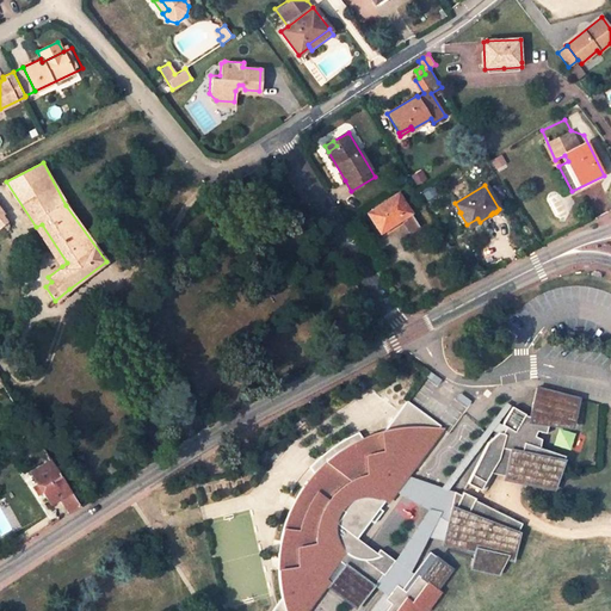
[(425,192),(430,199),(439,193),(434,186),(425,192)]
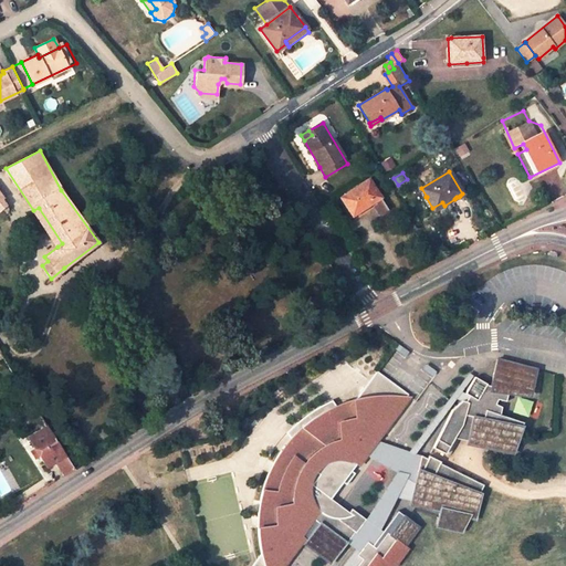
[(379,215),(387,209),(369,180),(342,197),(352,215),(365,207),(366,206),(368,205),(369,203),(370,202),(371,202),(374,206),(379,215)]
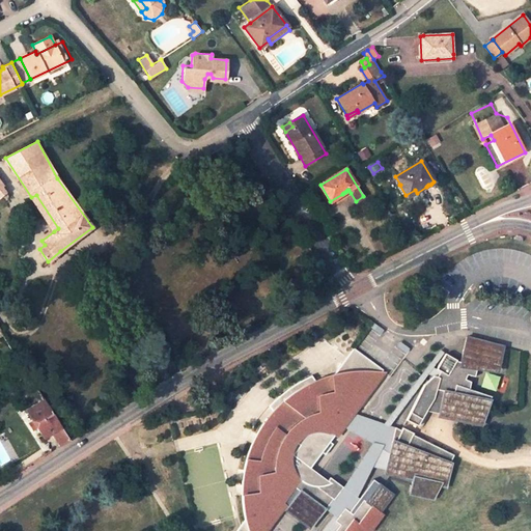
[(392,178),(404,200),(408,198),(406,195),(399,185),(400,185),(395,176),(392,178)]
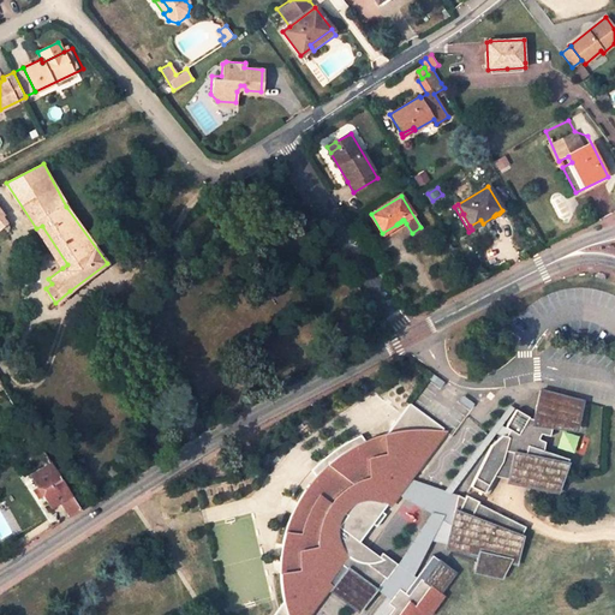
[(472,230),(473,232),(496,219),(494,216),(483,224),(481,220),(470,226),(472,230)]
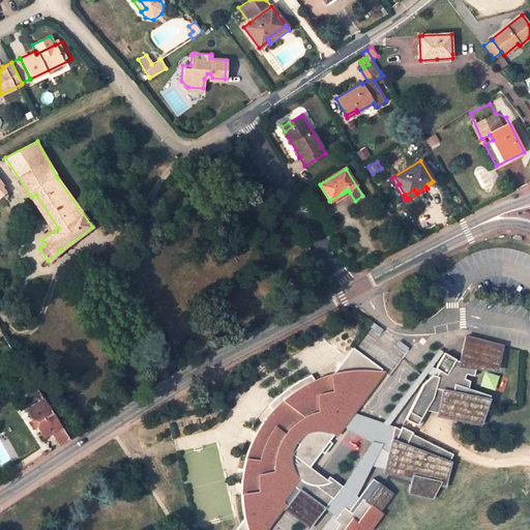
[(329,201),(331,204),(344,197),(342,194),(329,201)]
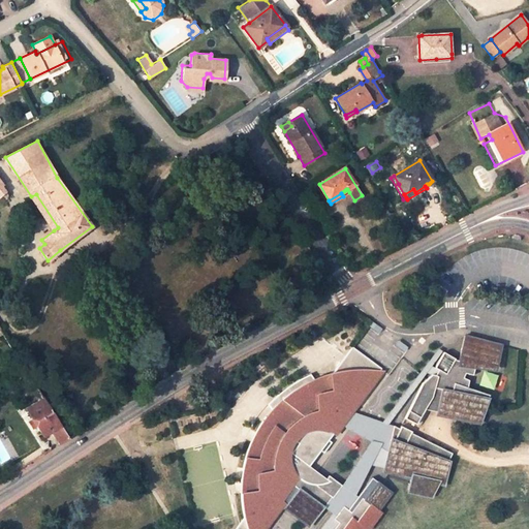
[(36,194),(31,196),(54,230),(58,227),(36,194)]
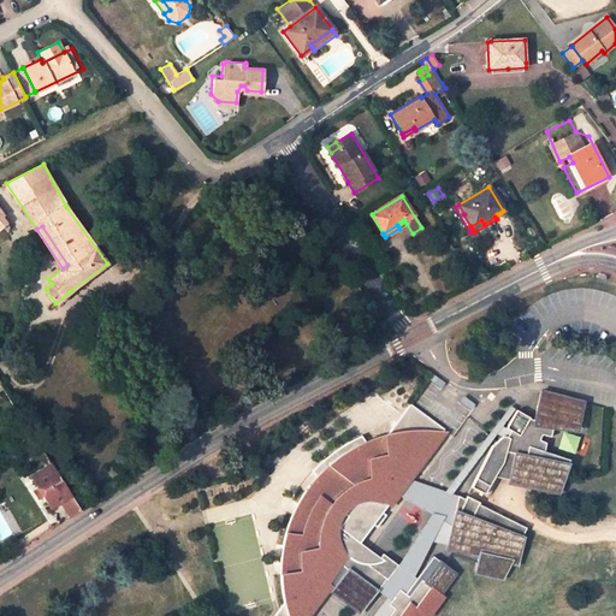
[(515,409),(505,427),(509,430),(507,436),(502,434),(491,445),(471,486),(484,493),(495,477),(560,490),(568,458),(542,452),(544,443),(535,439),(538,434),(546,437),(550,425),(573,427),(580,401),(539,391),(532,420),(528,419),(528,418),(515,409)]
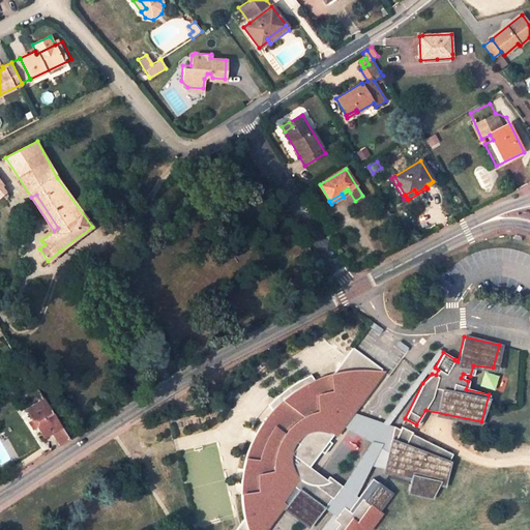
[(264,406),(266,410),(259,418),(254,427),(248,436),(244,445),(241,454),(239,462),(237,476),(237,498),(238,506),(240,514),(241,519),(233,529),(268,529),(273,525),(270,523),(282,505),(294,489),(281,479),(287,472),(300,480),(310,487),(315,487),(320,486),(326,484),(329,482),(326,480),(308,469),(320,452),(322,454),(330,444),(327,442),(339,427),(361,396),(363,399),(371,389),(367,387),(380,371),(352,350),(331,377),(324,386),(325,389),(321,394),(313,381),(310,377),(302,379),(294,382),(287,386),(281,390),(273,396),(265,404),(264,406)]
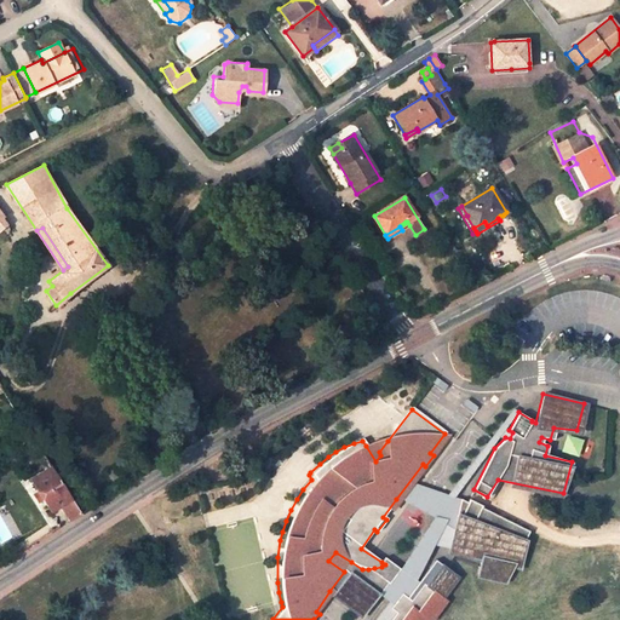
[(510,409),(449,493),(455,497),(499,436),(504,428),(516,412),(510,409)]
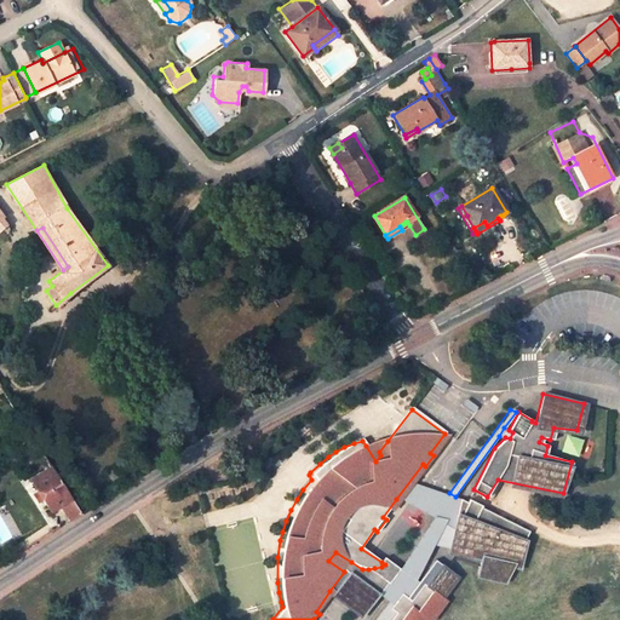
[(504,428),(499,436),(505,437),(510,438),(512,432),(509,430),(504,428)]
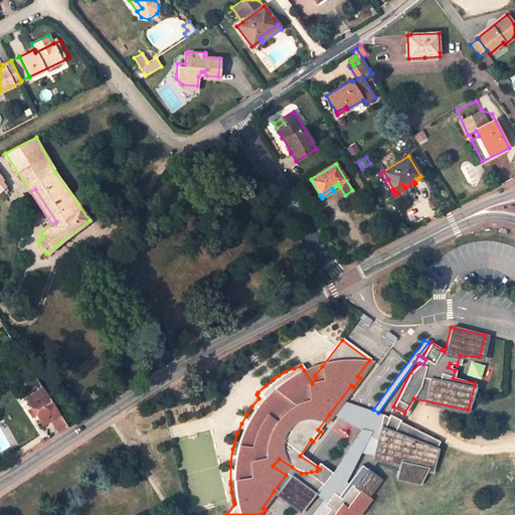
[(316,378),(315,375),(322,366),(320,366),(304,370),(312,383),(316,378)]
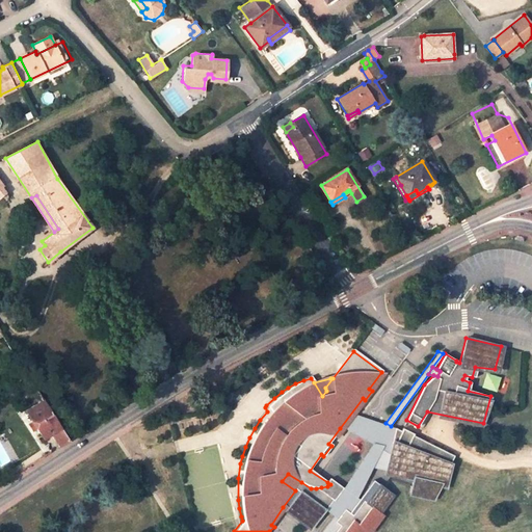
[(52,433),(60,446),(70,440),(43,400),(26,410),(32,421),(37,428),(44,439),(52,433)]
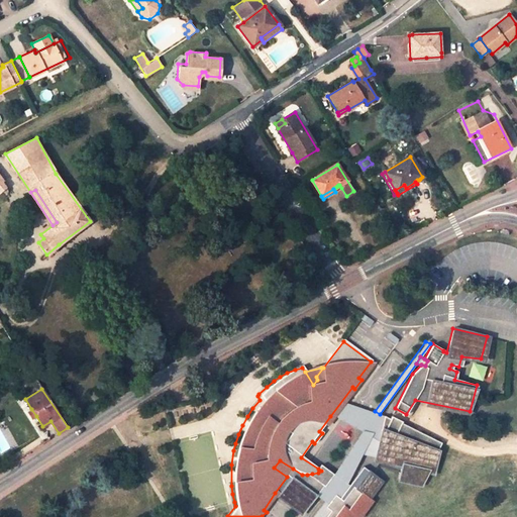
[(344,399),(330,416),(362,432),(370,436),(379,440),(384,416),(380,414),(375,411),(344,399)]
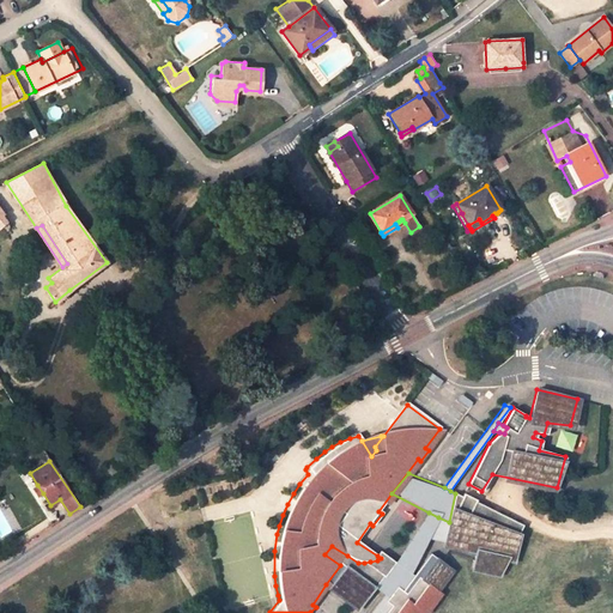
[(43,493),(37,485),(31,489),(36,497),(43,493)]
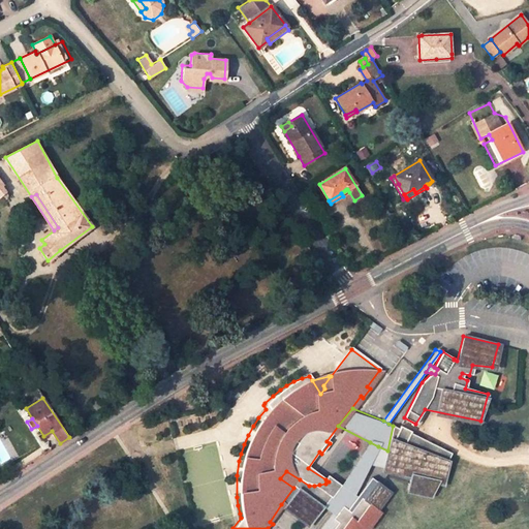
[(399,428),(393,426),(387,450),(384,468),(383,469),(411,475),(408,489),(433,495),(439,480),(449,461),(448,461),(452,453),(411,433),(411,431),(401,426),(399,428)]
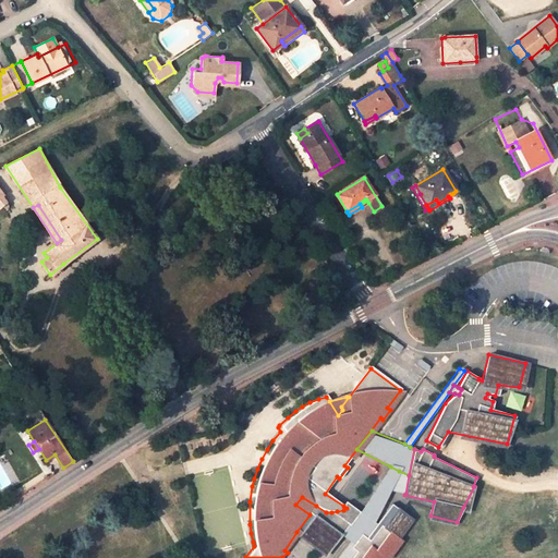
[(390,466),(361,512),(375,522),(390,489),(399,471),(390,466)]
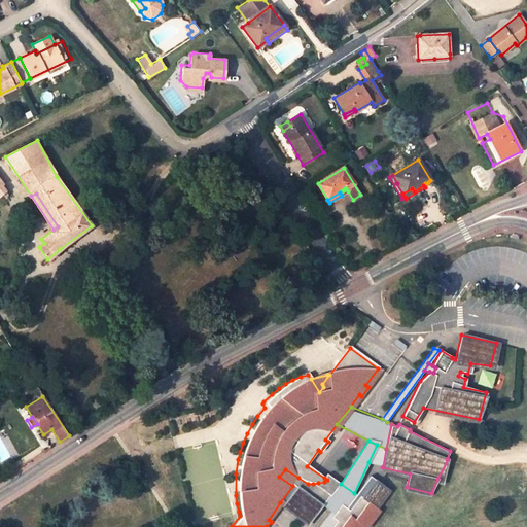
[(386,449),(377,445),(369,462),(383,466),(386,449)]
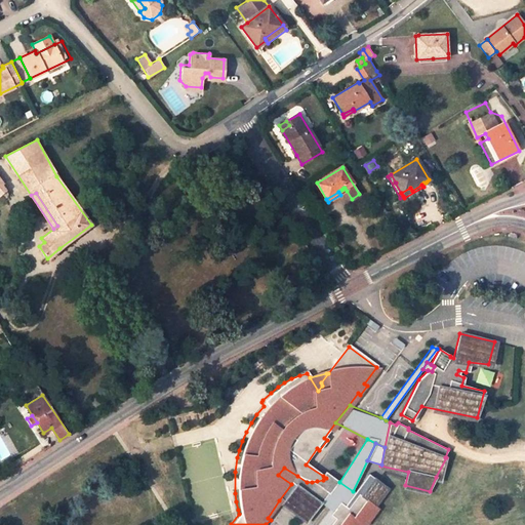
[(447,458),(446,457),(436,477),(441,478),(447,458)]
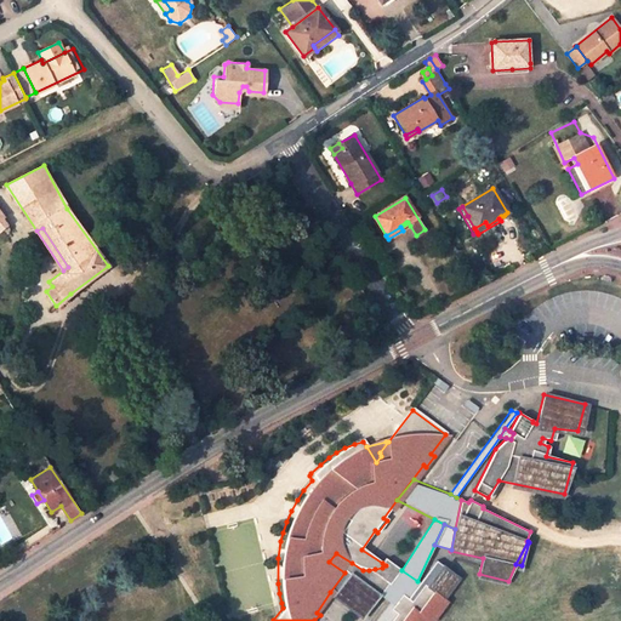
[(329,562),(345,573),(352,563),(336,553),(329,562)]
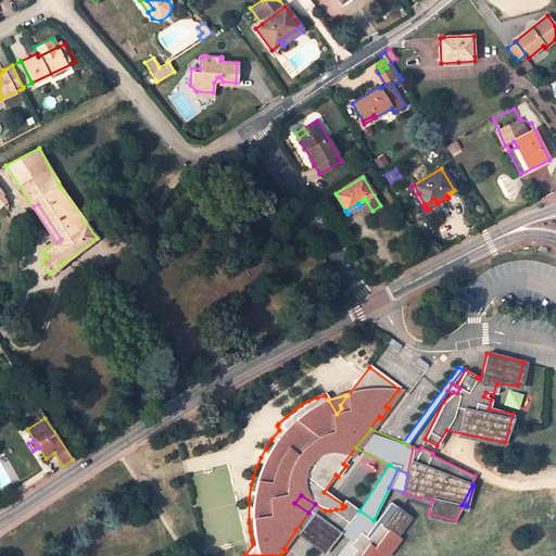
[(308,513),(295,530),(328,553),(341,534),(349,523),(350,525),(359,510),(345,501),(342,504),(345,506),(342,508),(336,509),(330,510),(325,510),(315,504),(308,513)]
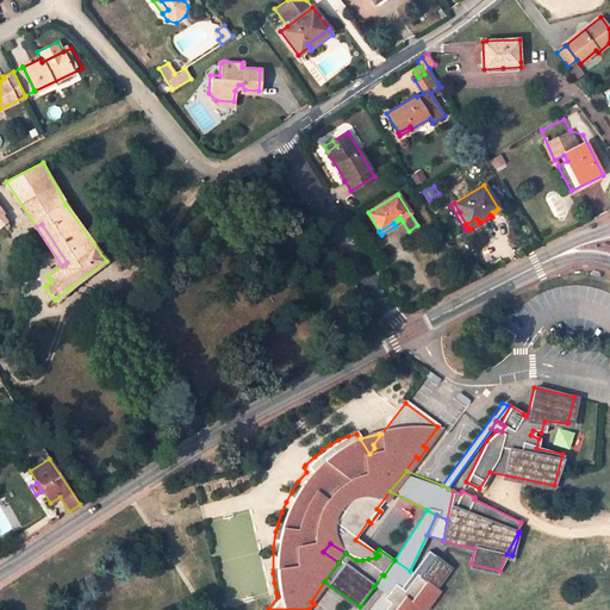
[(412,573),(403,589),(410,593),(421,578),(434,585),(449,565),(429,551),(412,573)]
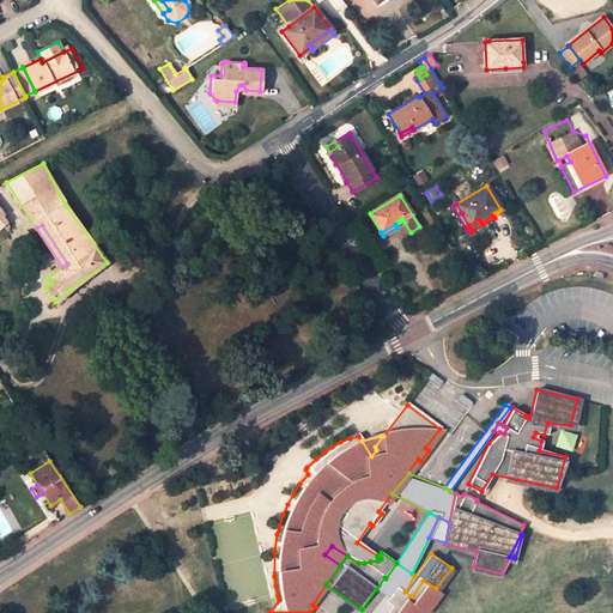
[(412,574),(396,563),(386,578),(384,577),(376,589),(386,595),(374,612),(389,612),(394,606),(388,602),(399,587),(405,592),(414,576),(412,574)]
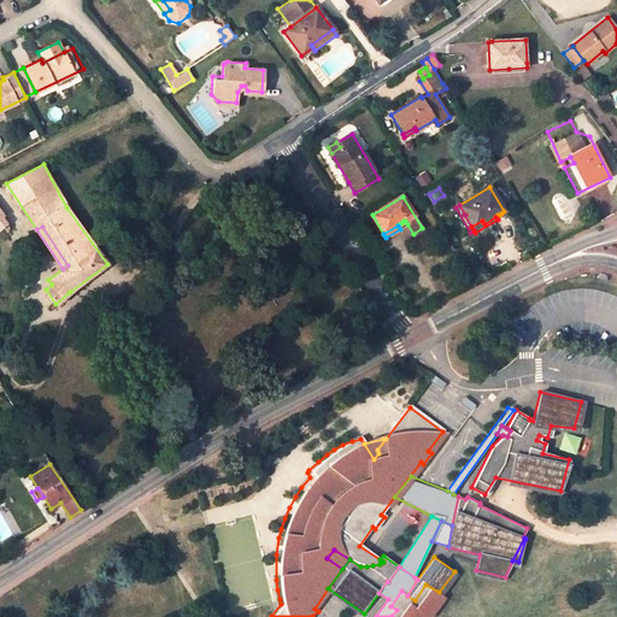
[(430,616),(446,597),(439,592),(425,585),(415,600),(407,595),(401,591),(391,606),(397,610),(392,616),(427,616),(429,616),(430,616)]
